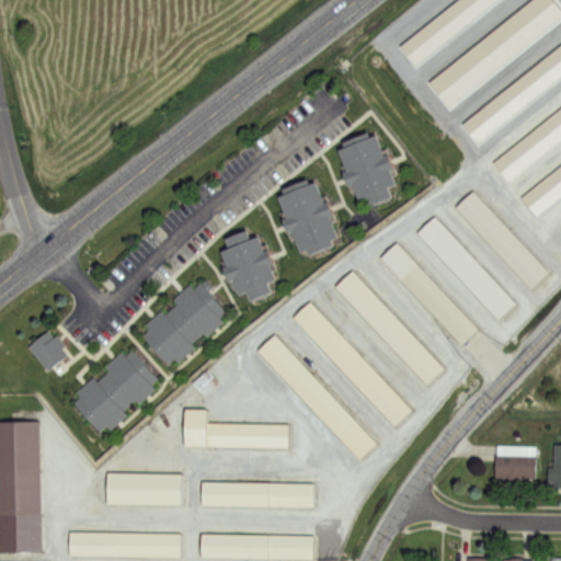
[(560,39),(560,76),(479,144),(461,122),(560,39)]
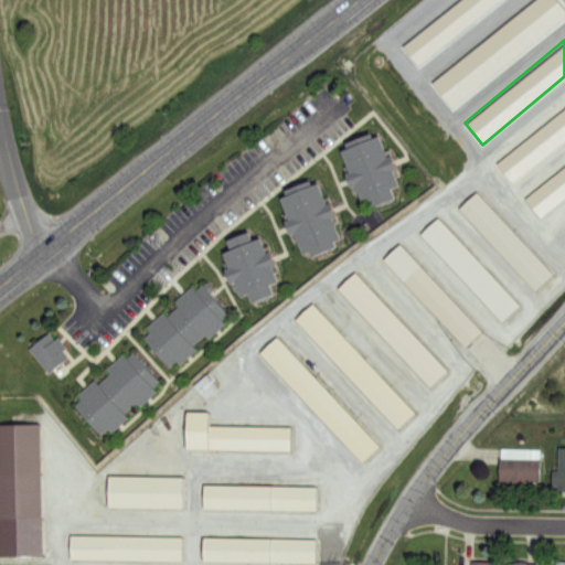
[(564,104),(564,140),(520,177),(502,155),(564,104)]
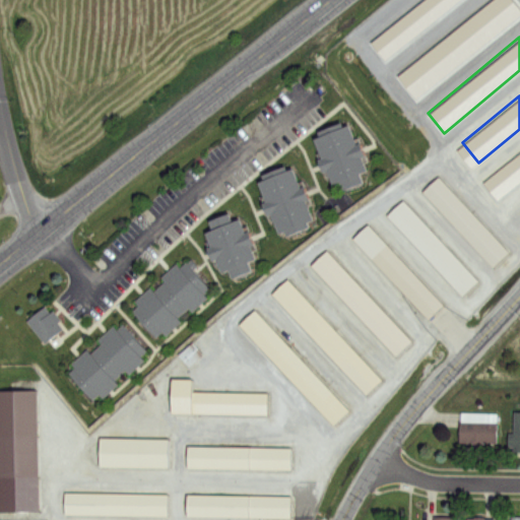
[(317,130),(336,122),(338,127),(347,124),(354,144),(360,142),(364,154),(360,156),(365,169),(358,172),(362,181),(342,189),(339,181),(332,184),(326,171),(322,172),(317,157),(321,156),(313,136),(319,134),(317,130)]
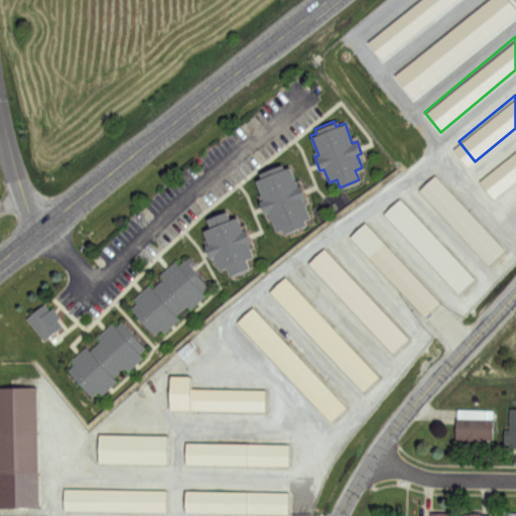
[(515,150),(515,183),(504,195),(487,175),(515,150)]
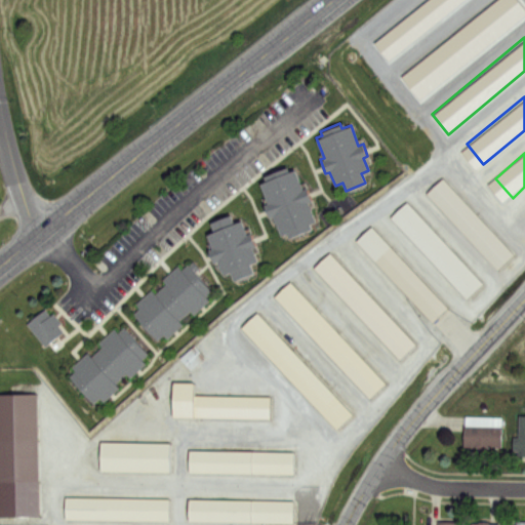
[(263,174),(281,166),(284,172),(294,168),(303,190),(307,188),(312,200),(308,202),(316,221),(310,225),(311,229),(288,238),(286,233),(281,235),(273,216),(269,218),(263,204),(267,202),(259,183),(265,180),(263,174)]
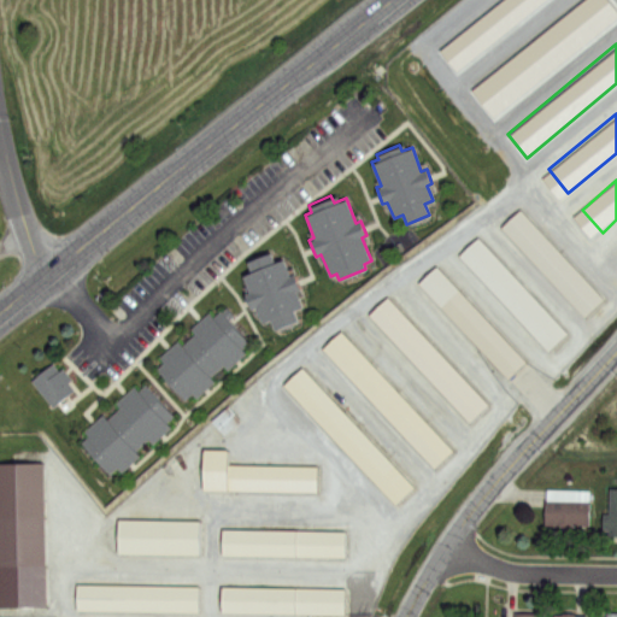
[(500,228),(521,209),(603,299),(582,318),(500,228)]
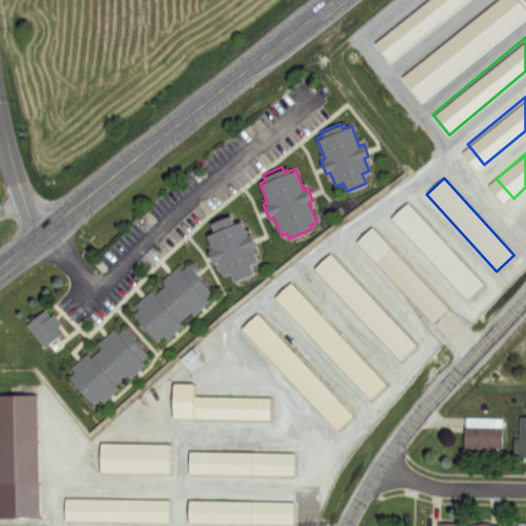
[(390,217),(407,201),(482,284),(464,299),(390,217)]
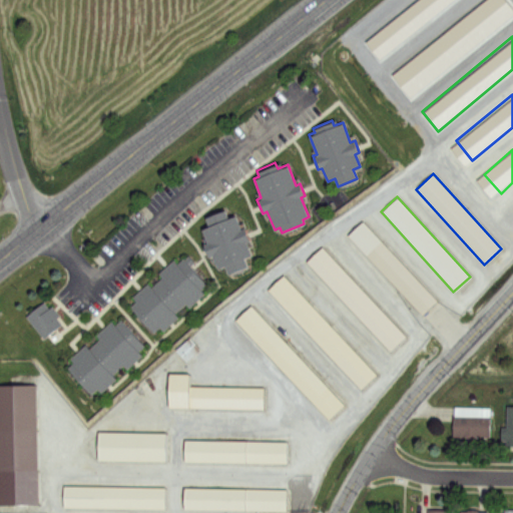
[(205,217),(224,209),(227,217),(234,214),(240,229),(244,227),(248,239),(244,240),(250,254),(243,258),(247,267),(226,275),(224,269),(216,272),(210,258),(207,260),(200,243),(204,241),(199,229),(208,226),(205,217)]
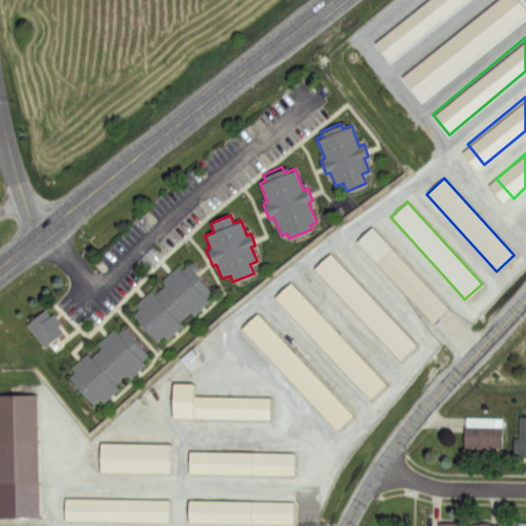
[(354,242),(371,226),(448,309),(431,325),(354,242)]
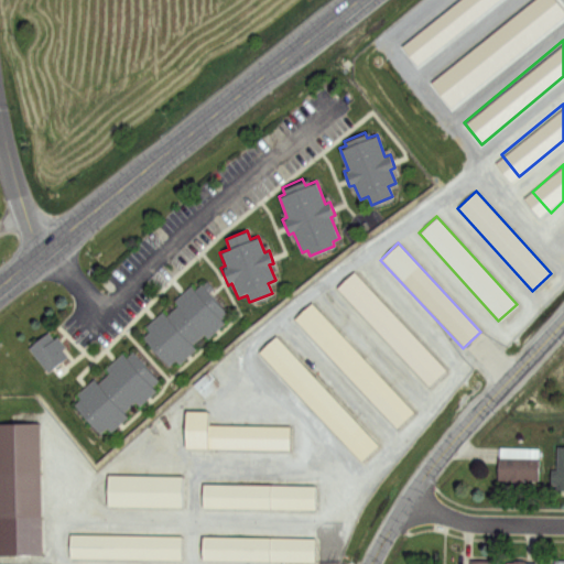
[(354,270),(448,370),(432,386),(337,286),(354,270)]
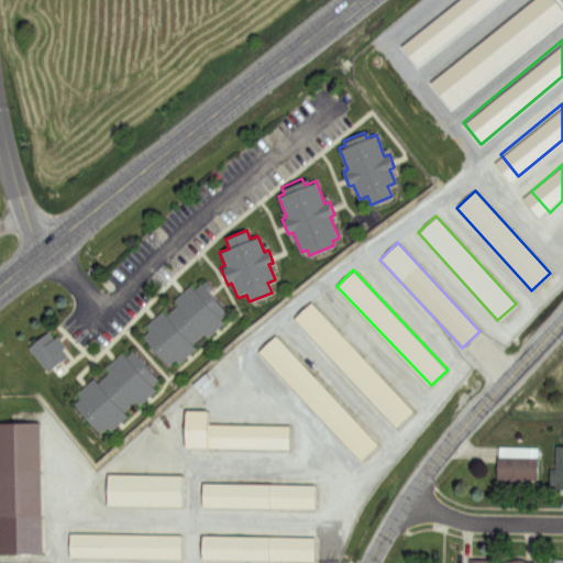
[(202,282),(229,311),(222,317),(225,321),(208,338),(202,332),(194,340),(168,313),(179,305),(173,298),(190,283),(196,287),(202,282)]
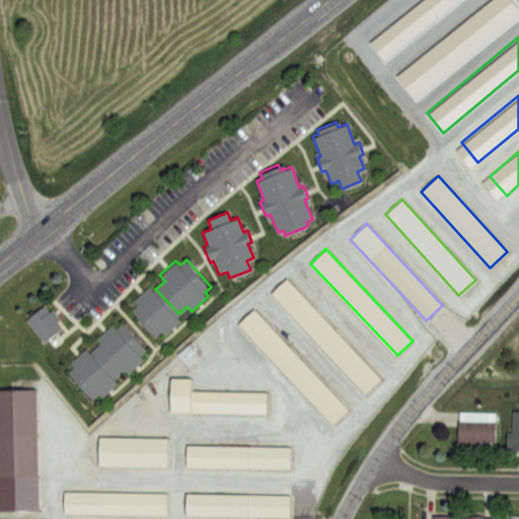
[(287,278),(380,379),(366,392),(273,291),(287,278)]
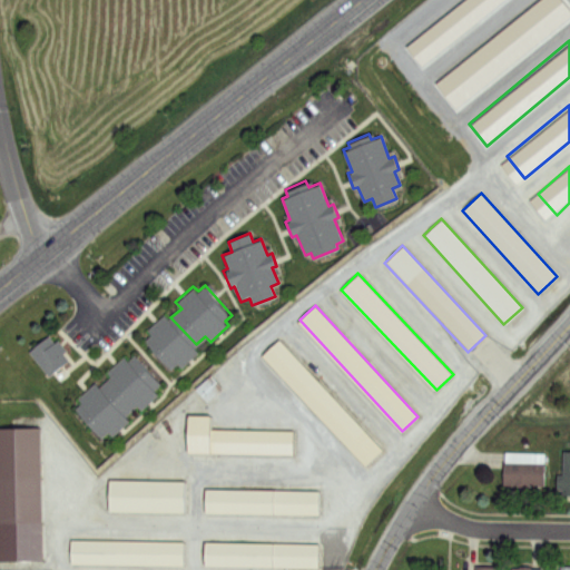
[(148,330),(167,313),(170,317),(196,344),(205,354),(182,374),(176,367),(170,372),(144,342),(151,334),(148,330)]
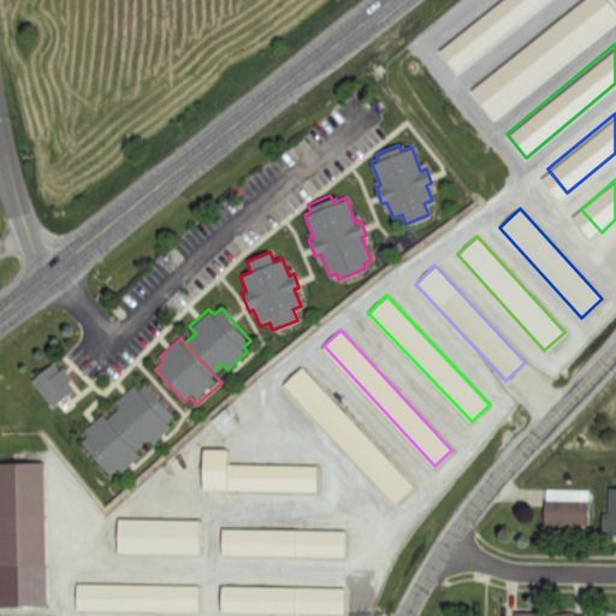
[(29,380),(51,407),(75,388),(53,361),(29,380)]
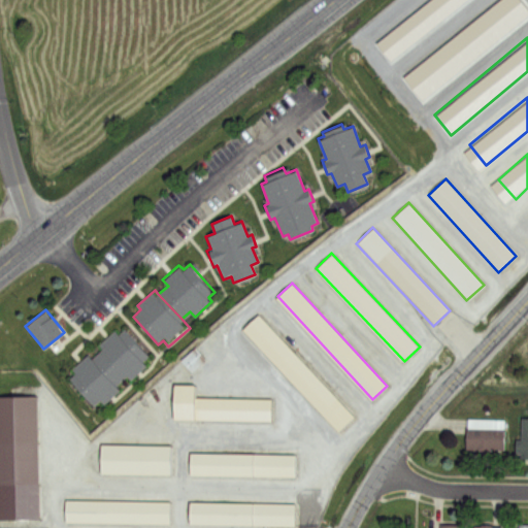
[(259,314),(354,418),(340,430),(245,326),(259,314)]
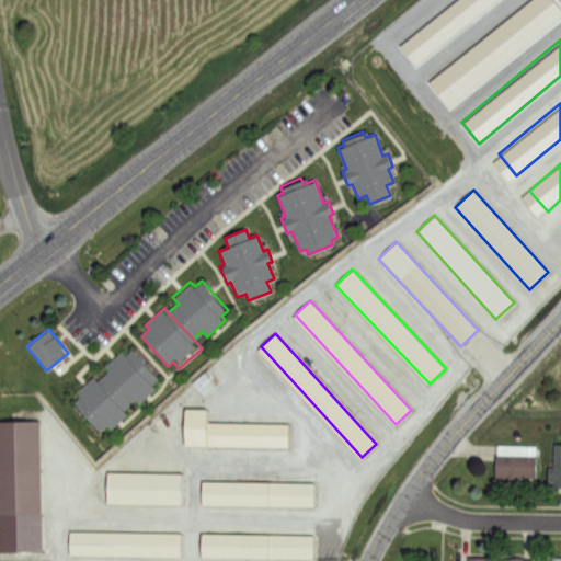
[(132,346),(160,378),(153,385),(157,388),(140,402),(135,396),(123,408),(100,381),(111,371),(104,365),(119,351),(124,354),(132,346)]
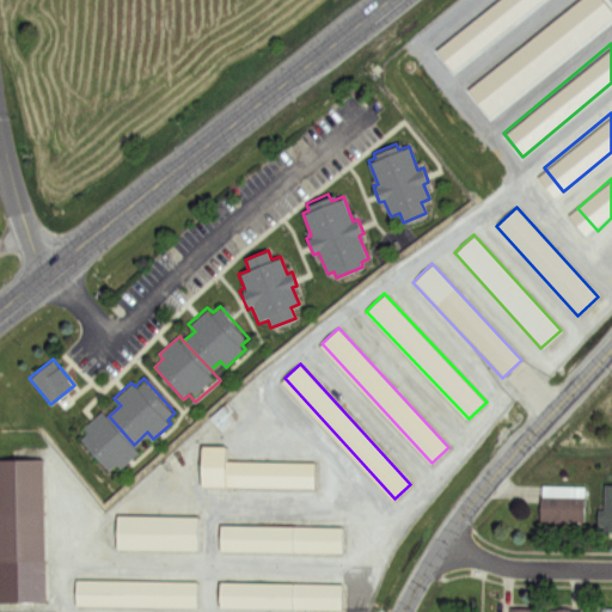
[(237,416),(225,403),(209,417),(221,430),(237,416)]
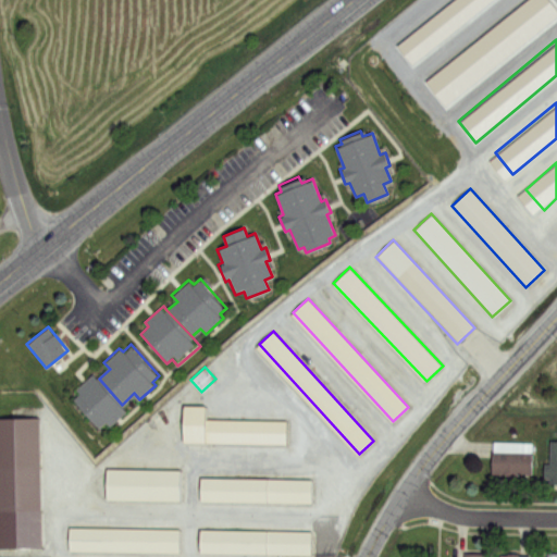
[(74,390),(94,372),(99,379),(122,405),(130,412),(109,431),(102,422),(97,428),(72,400),(78,394),(74,390)]
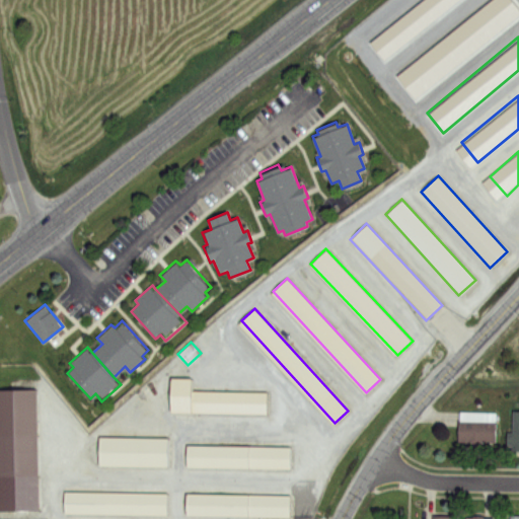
[(170,378),(194,379),(194,389),(268,390),(267,414),(169,412),(170,378)]
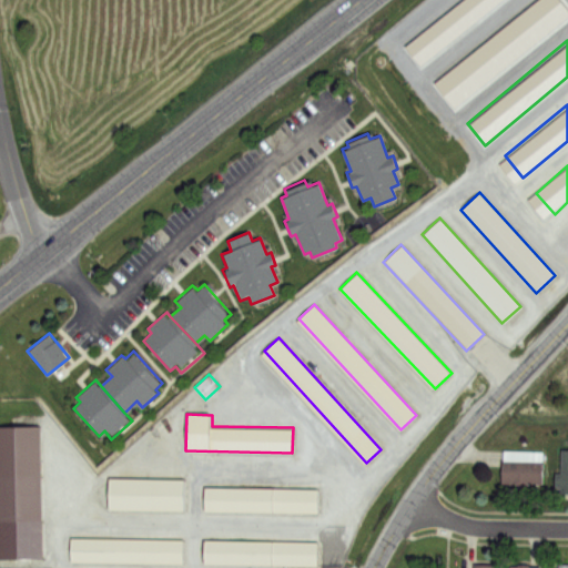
[(0,426),(40,426),(41,558),(0,558),(0,426)]
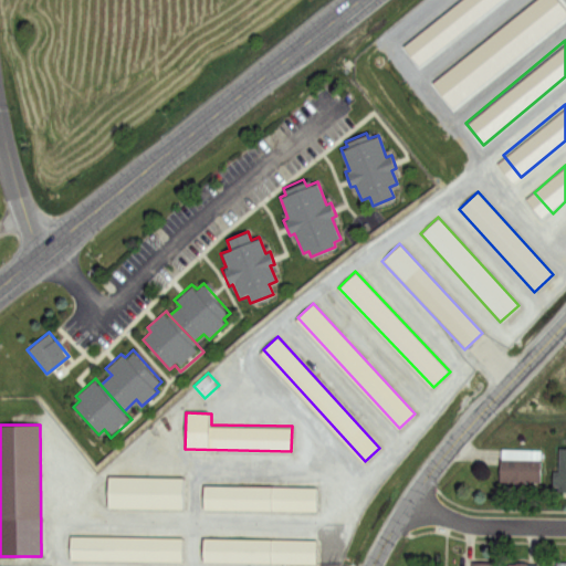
[(558,448),(565,448),(565,492),(557,492),(557,485),(551,485),(551,471),(558,471),(558,448)]
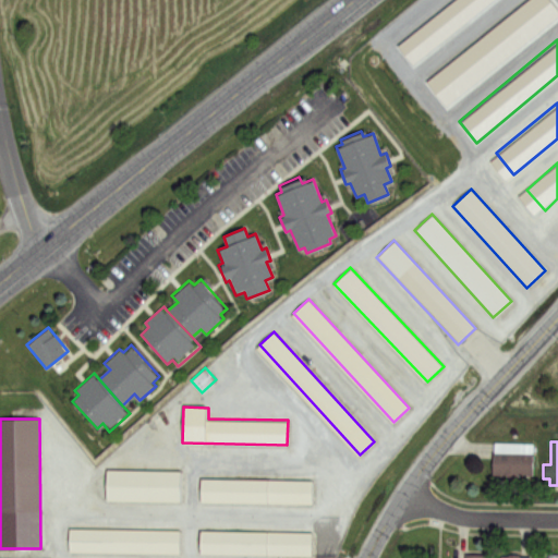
[(492,452),(532,453),(532,475),(490,475),(492,452)]
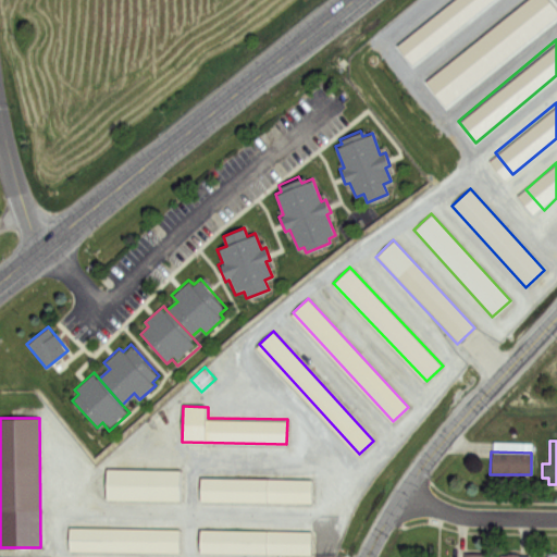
[(108,469),(180,469),(178,498),(108,497),(108,469)]
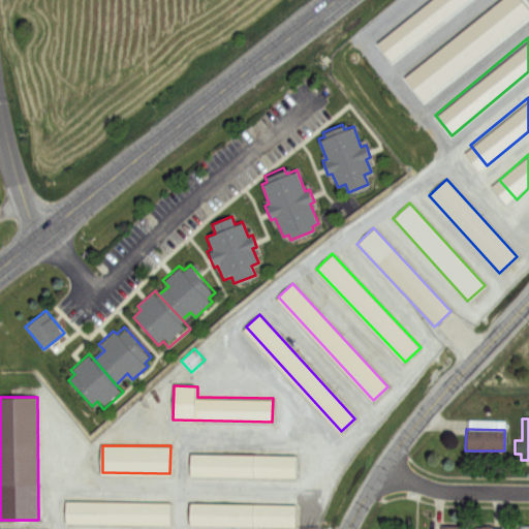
[(193,453),(296,455),(294,478),(192,476),(193,453)]
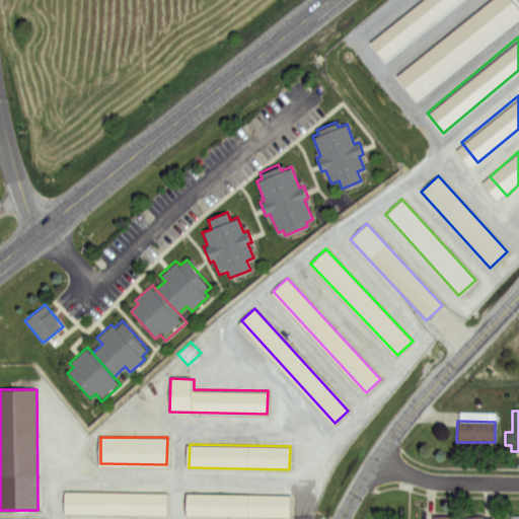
[(66,492),(167,492),(167,513),(66,513),(66,492)]
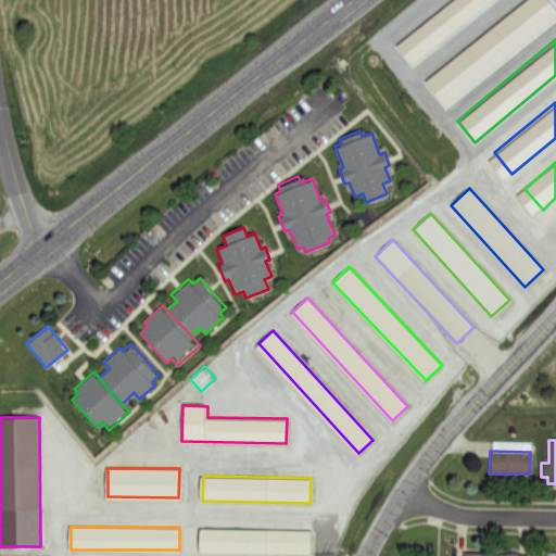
[(199,555),(199,529),(313,528),(313,554),(278,554),(278,555),(199,555)]
